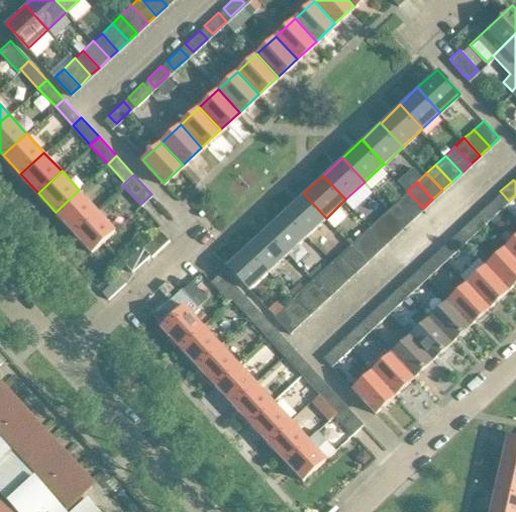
[(73,230),(96,209),(79,190),(56,212),(73,230)]
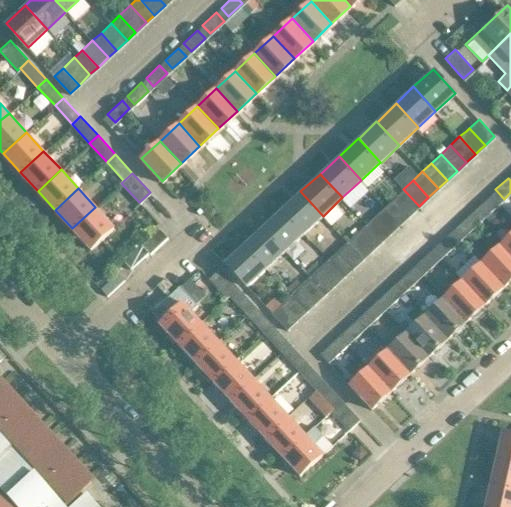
[(403,189),(394,197),(410,215),(419,206),(403,189)]
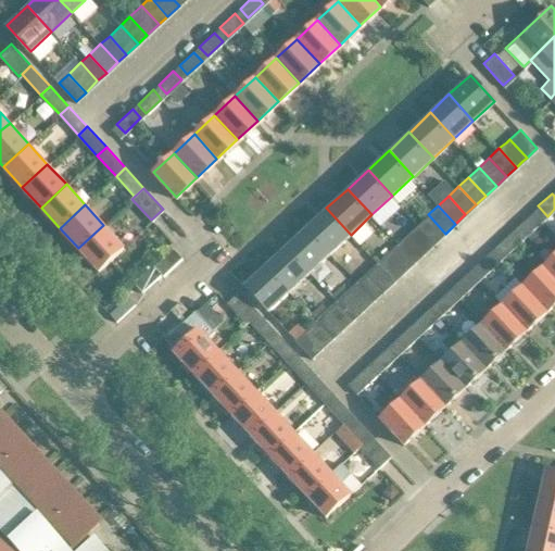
[(329,253),(351,235),(326,208),(305,228),(329,253)]
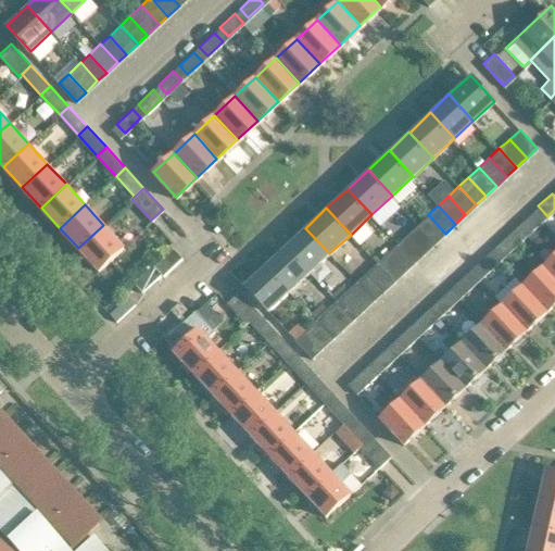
[(518,225),(527,235),(541,222),(531,212),(518,225)]
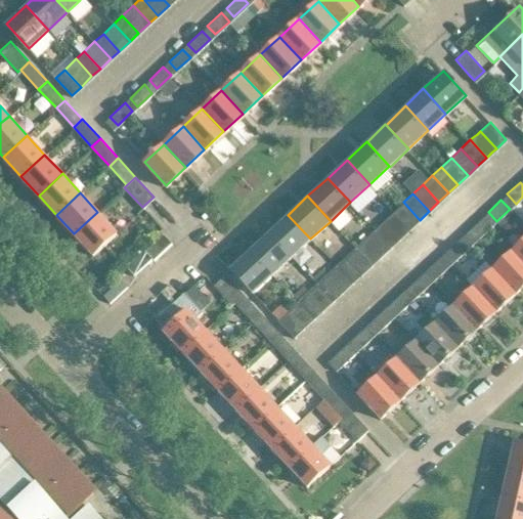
[(403,202),(393,211),(409,228),(420,220),(403,202)]
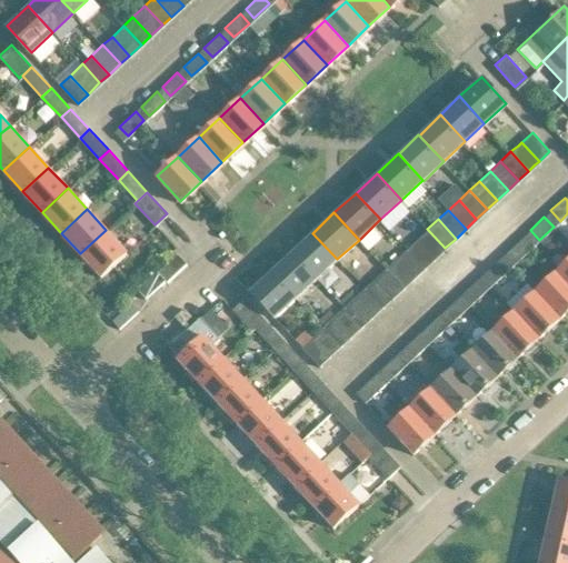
[(427,229),(417,239),(435,258),(445,248),(427,229)]
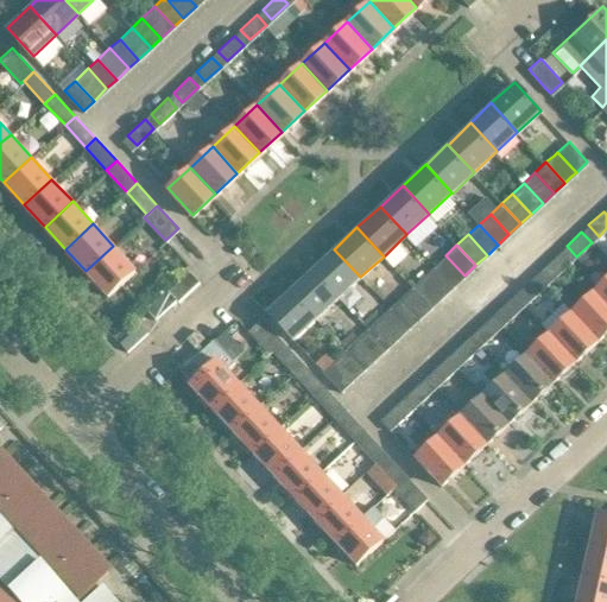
[(113,246),(86,271),(107,295),(134,268),(113,246)]
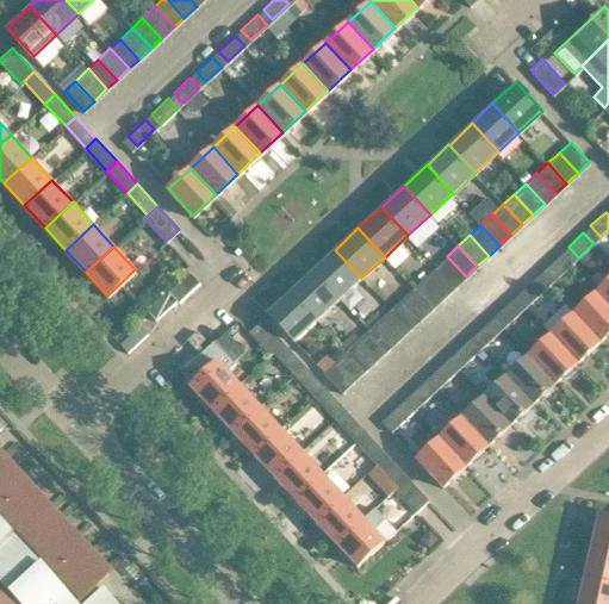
[(335,250),(314,269),(340,299),(361,278),(335,250)]
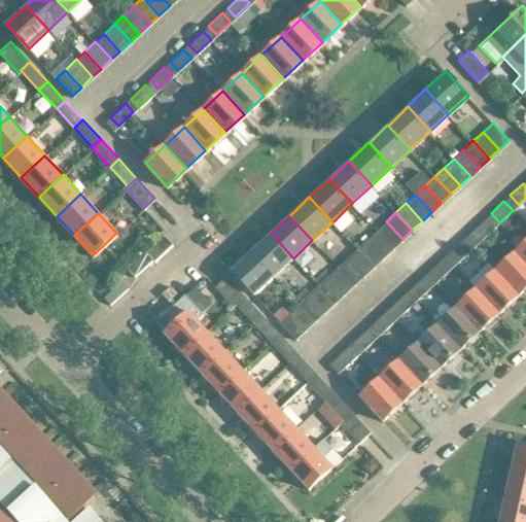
[(471,231),(480,241),(493,228),(485,218),(471,231)]
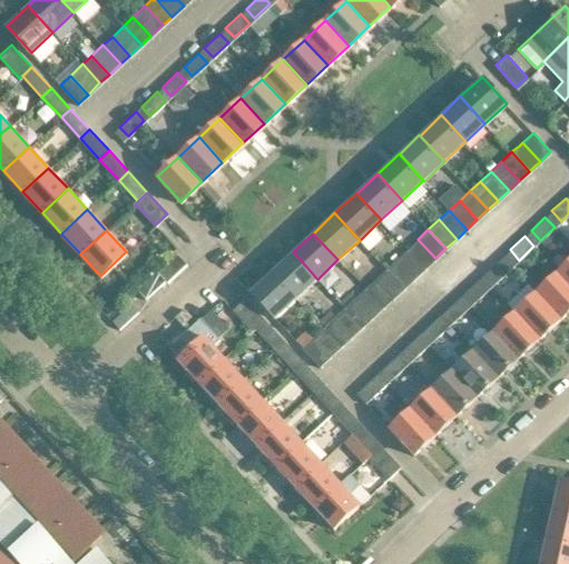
[(418,239),(408,249),(425,268),(435,258),(418,239)]
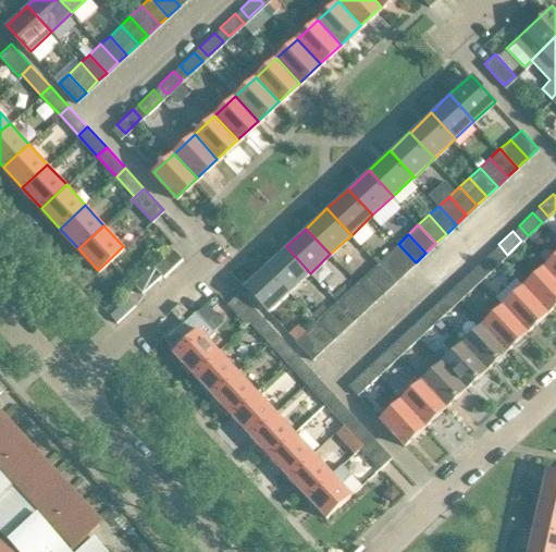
[(398,244),(387,253),(405,271),(416,262),(398,244)]
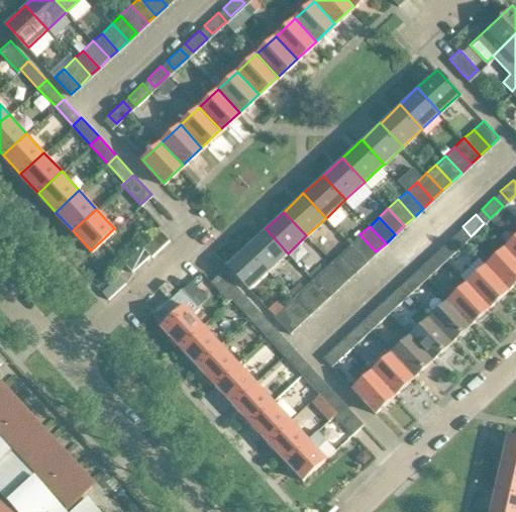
[(269,270),(288,253),(266,228),(246,246),(269,270)]
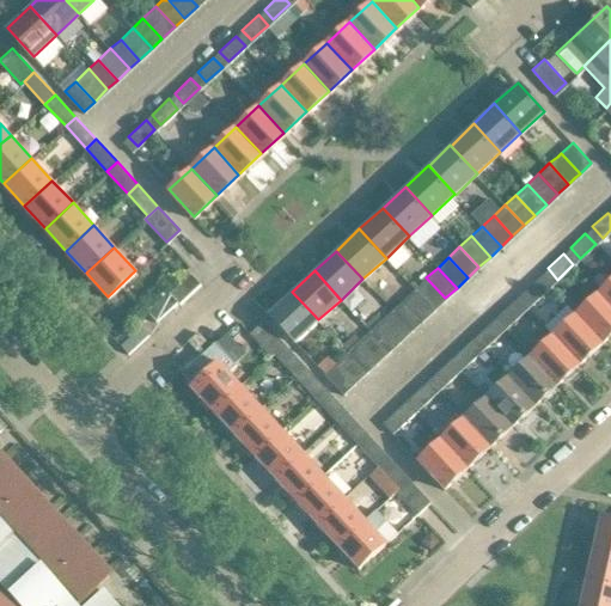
[(525,288),(536,300),(551,286),(541,275),(525,288)]
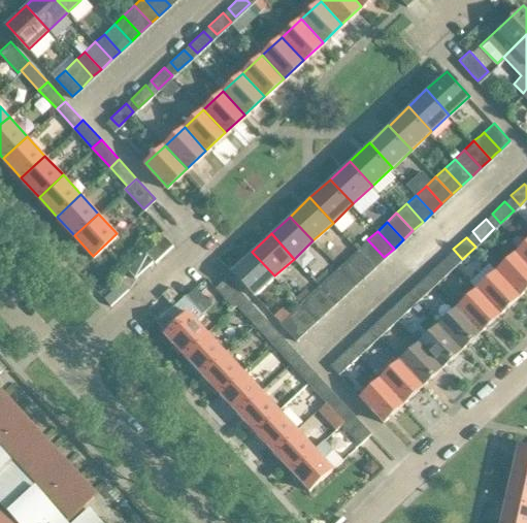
[(367,239),(358,249),(374,266),(384,257),(367,239)]
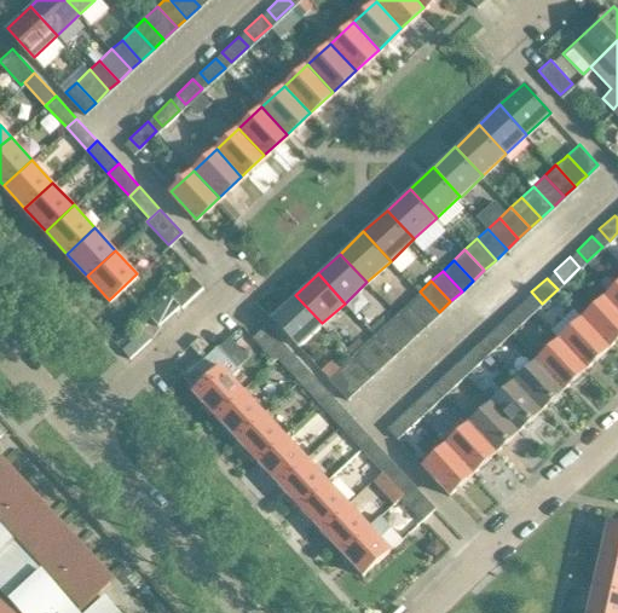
[(617,308),(617,284),(606,296),(617,308)]
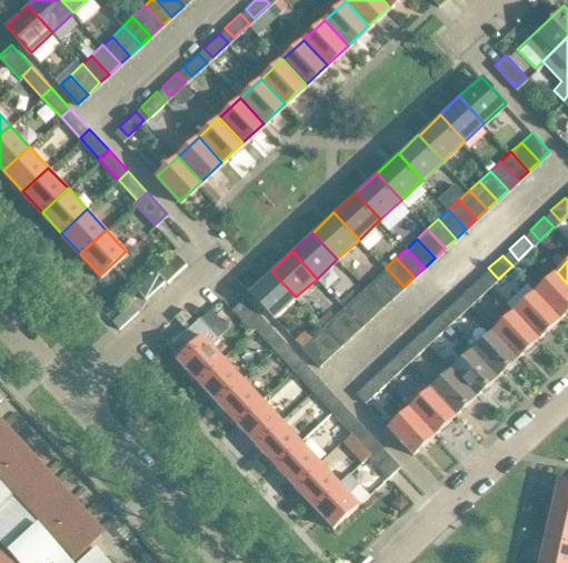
[(478,263),(460,280),(467,287),(485,270),(478,263)]
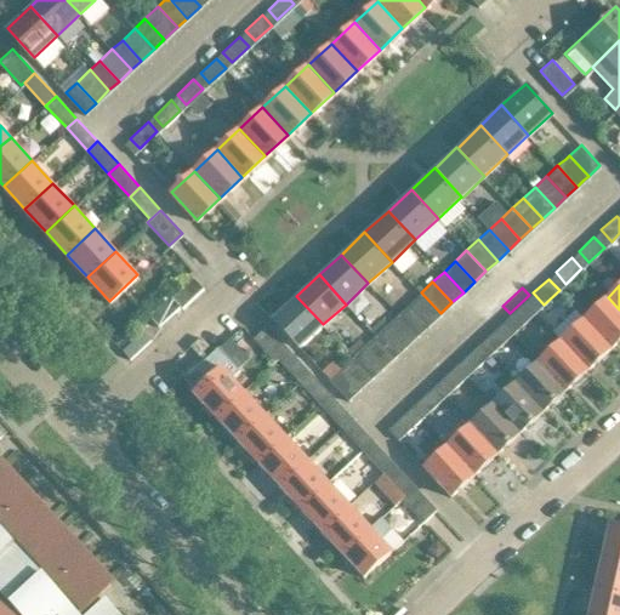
[(421,292),(410,303),(428,324),(441,313),(421,292)]
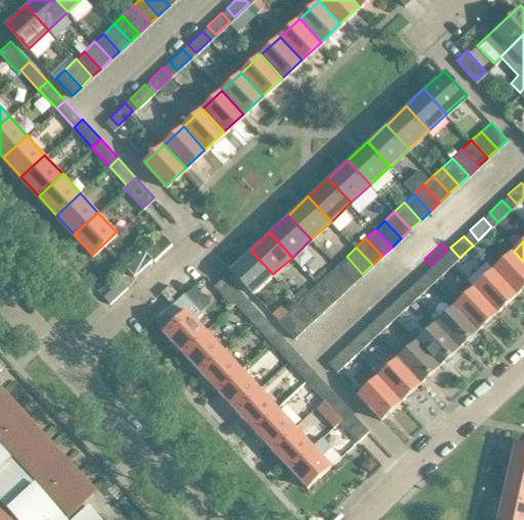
[(248,251),(231,268),(253,292),(273,274),(250,250),(248,251)]
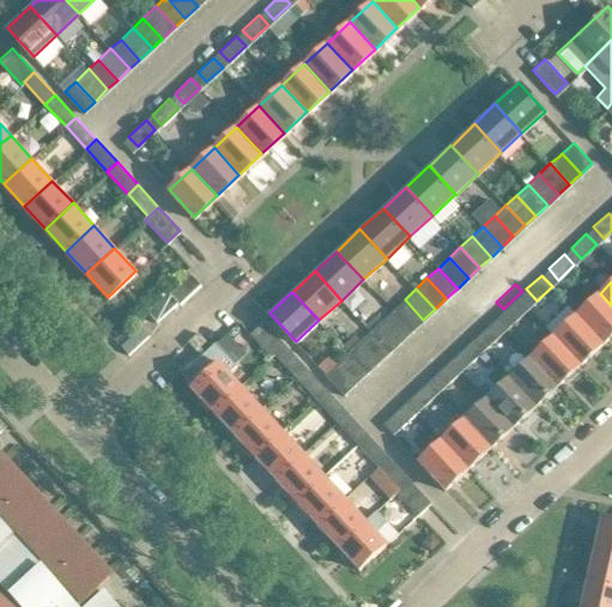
[(603,341),(611,332),(611,305),(600,293),(577,314),(603,341)]
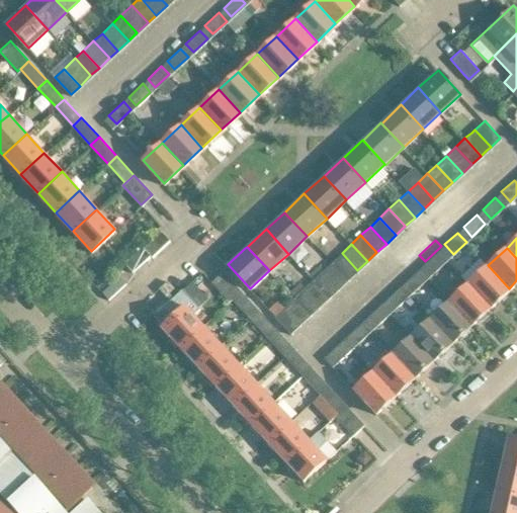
[(425,262),(434,271),(447,259),(438,250),(425,262)]
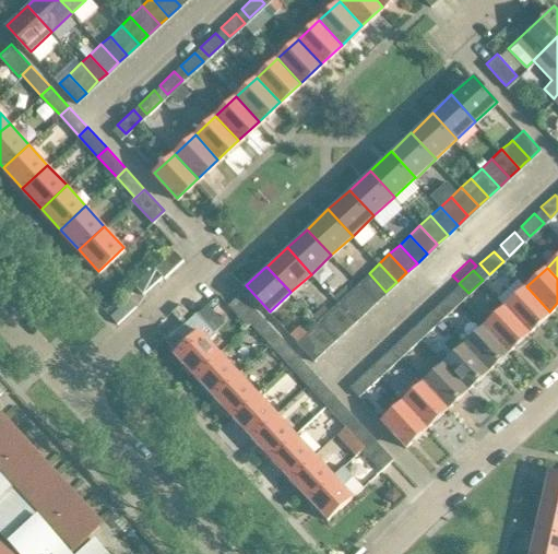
[(369,273),(358,282),(376,301),(386,292),(369,273)]
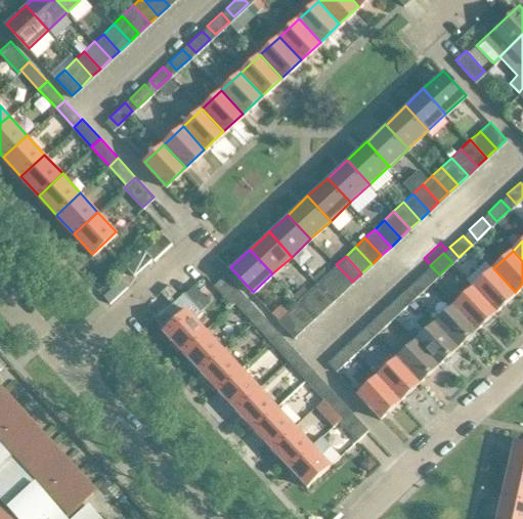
[(336,264),(327,273),(343,291),(352,282),(336,264)]
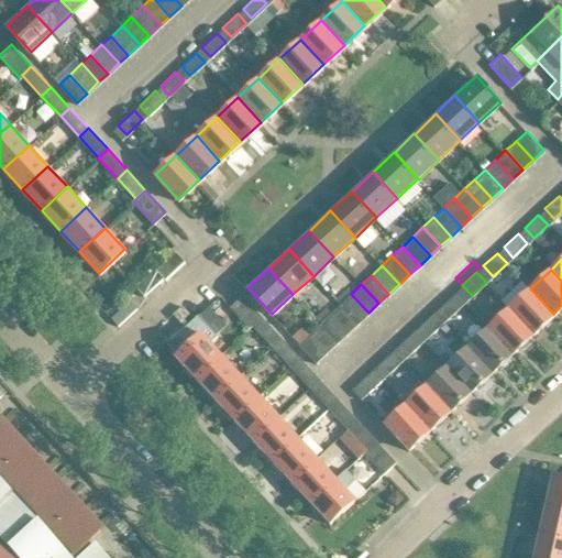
[(532,332),(553,314),(530,288),(509,308),(532,332)]
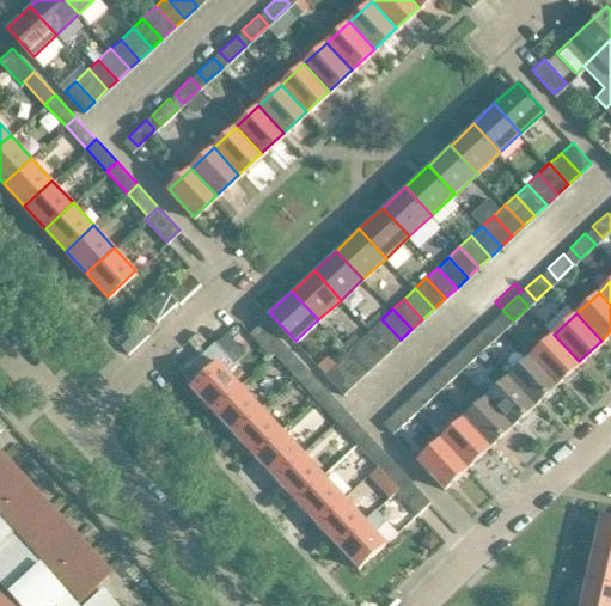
[(481,330),(490,341),(506,328),(496,317),(481,330)]
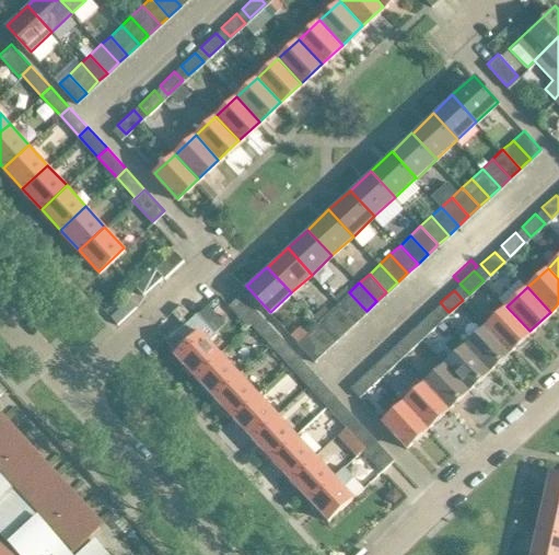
[(260,314),(255,308),(240,292),(228,303),(248,325),(252,322),(260,314)]
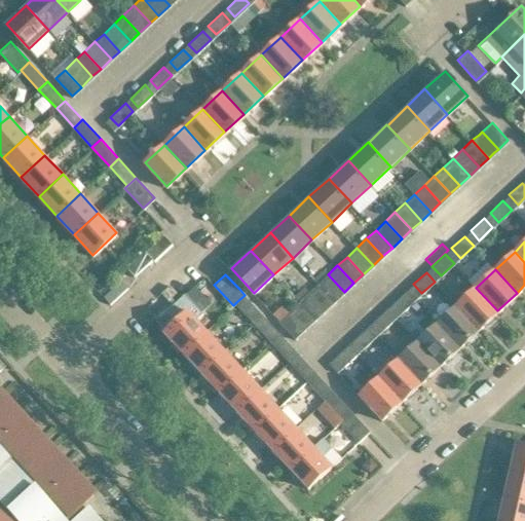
[(325,276),(319,284),(334,301),(344,292),(328,274),(325,276)]
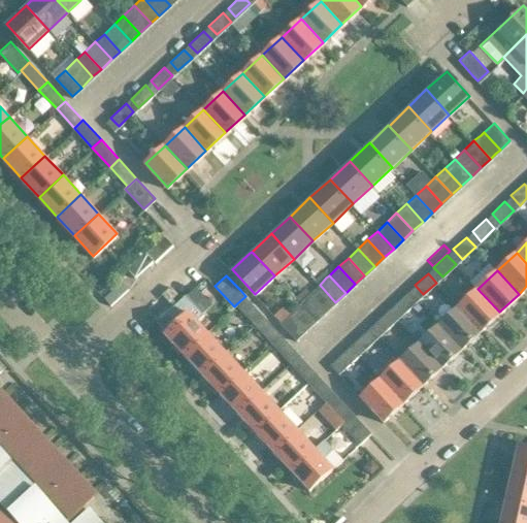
[(320,285),(309,293),(326,311),(335,302),(320,285)]
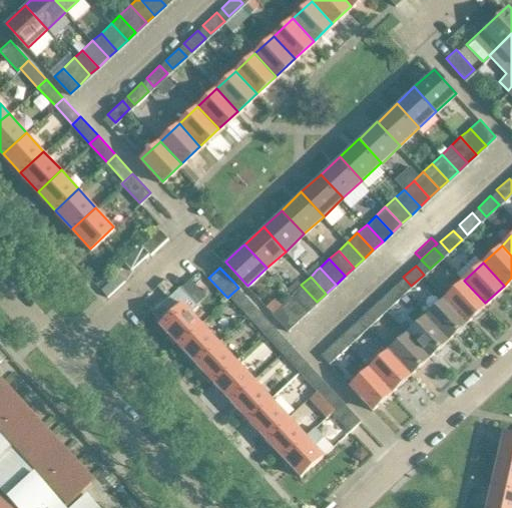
[(466,320),(485,303),(464,281),(446,298),(466,320)]
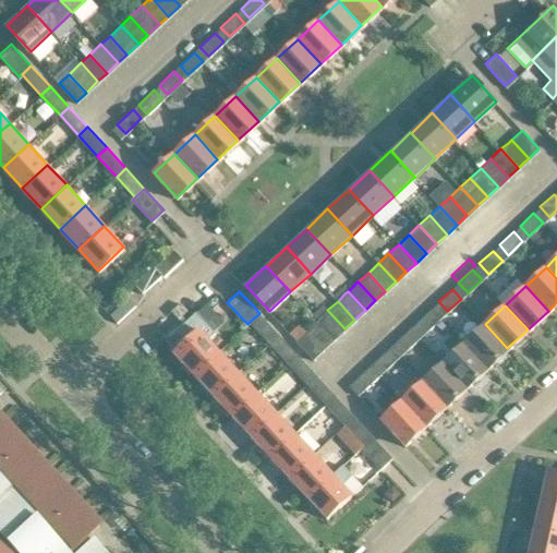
[(416,321),(426,331),(440,317),(432,308),(416,321)]
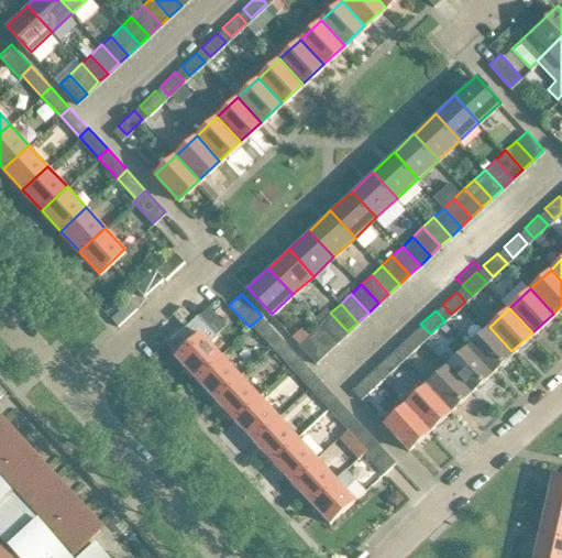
[(186,367),(211,342),(209,341),(217,334),(198,313),(167,341),(177,353),(175,354),(186,367)]
